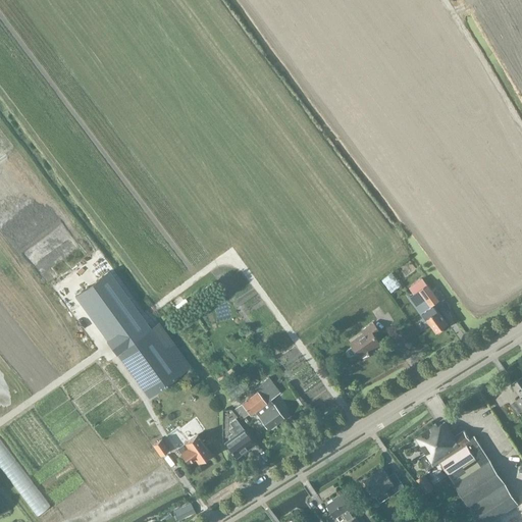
[(394,274),(382,281),(389,292),(400,284),(394,274)]
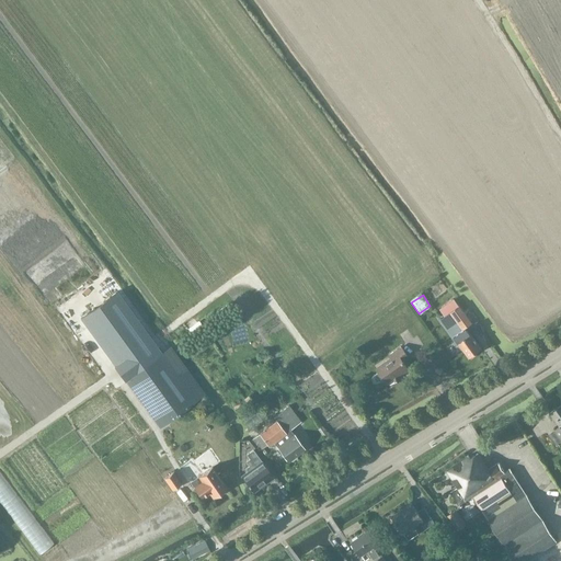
[(470,311),(466,315),(459,306),(439,320),(453,338),(457,334),(461,339),(457,342),(469,357),(481,348),(466,328),(471,323),(472,325),(478,321),(470,311)]
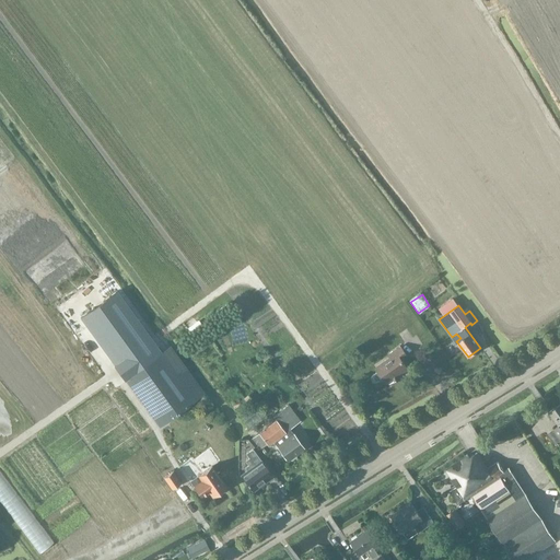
[(401,360),(407,356),(400,347),(388,356),(391,358),(375,368),(386,384),(401,373),(398,369),(405,364),(401,360)]
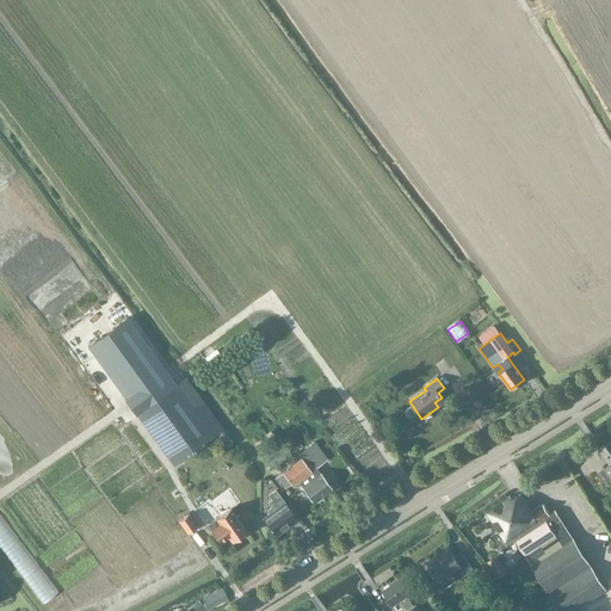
[(205,402),(204,402),(195,409),(177,384),(137,413),(174,464),(223,430),(205,402)]
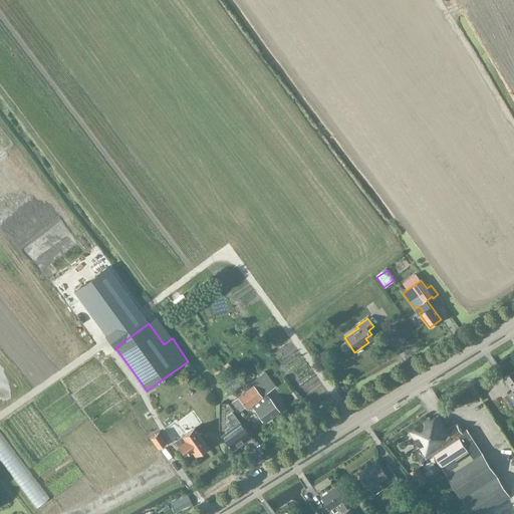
[(513,370),(504,378),(513,391),(508,394),(513,402),(513,370)]
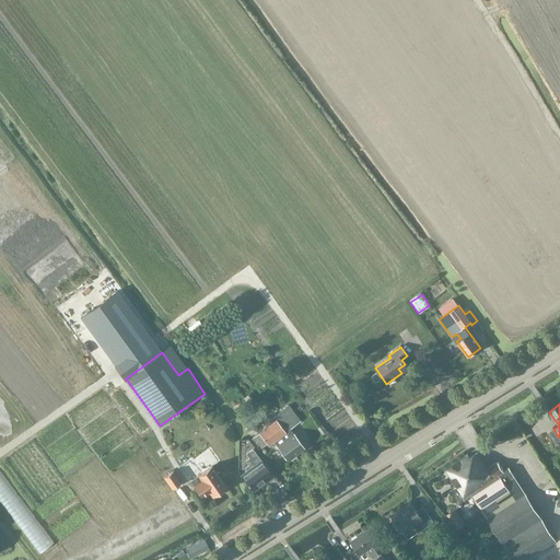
[(301,421),(289,405),(273,416),(276,420),(253,438),(260,448),(267,444),(268,445),(273,441),(288,461),(304,448),(290,429),(301,421)]
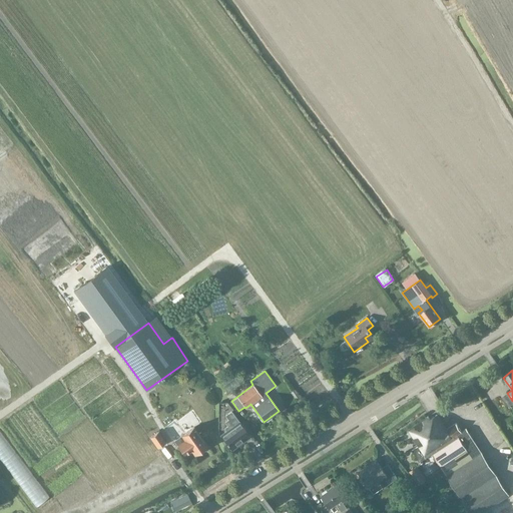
[(231,411),(225,415),(228,419),(225,422),(228,426),(224,428),(226,431),(221,435),(231,449),(239,444),(238,443),(243,439),(244,440),(249,437),(231,411)]
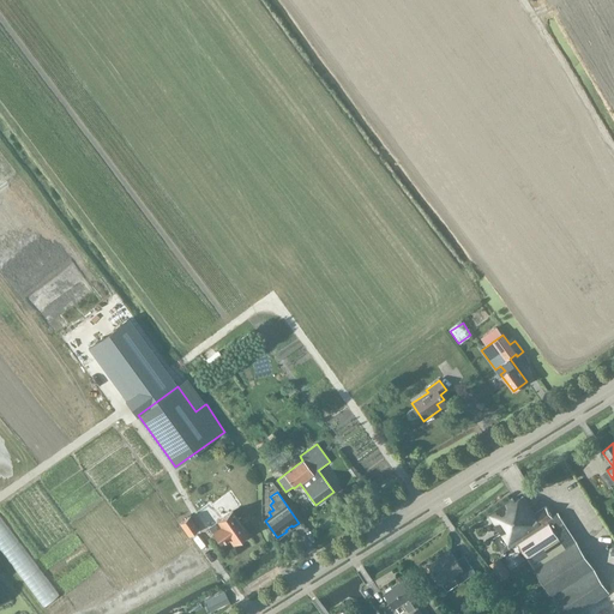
[(505,553),(518,545),(516,540),(552,517),(546,507),(535,515),(523,497),(513,503),(512,500),(488,515),(500,535),(493,540),(504,557),(506,555),(505,553)]
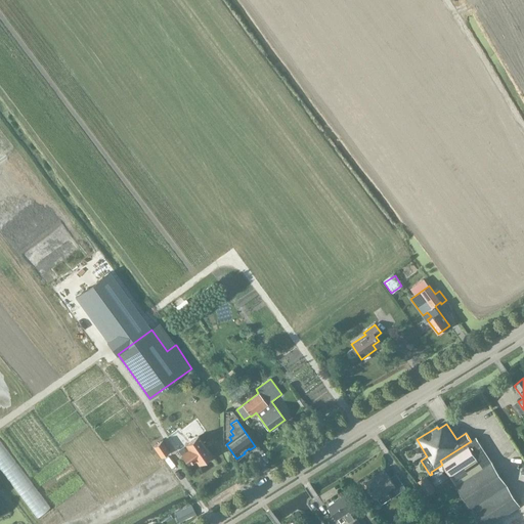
[(212,455),(198,436),(185,445),(188,449),(181,454),(188,465),(195,460),(200,465),(205,461),(207,462),(211,459),(210,456),(212,455)]
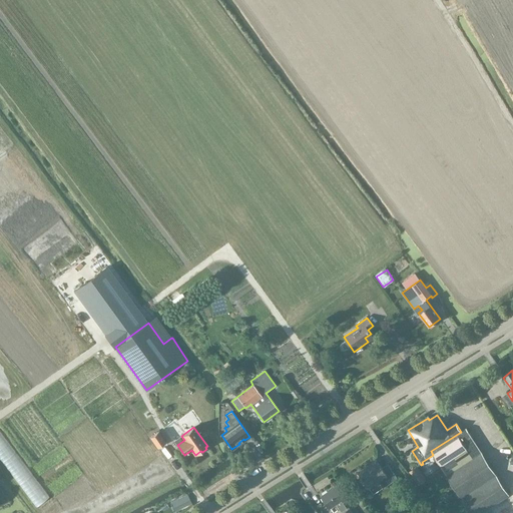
[(22,466),(0,429),(0,460),(11,479),(19,474),(17,470),(22,466)]
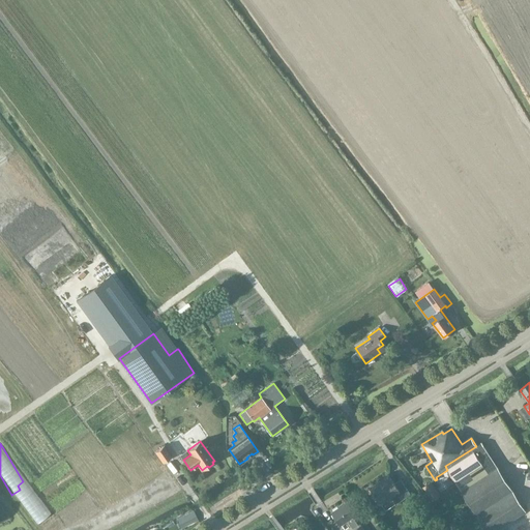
[(445,466),(447,470),(487,529),(499,529),(527,512),(481,443),(476,446),(445,466)]
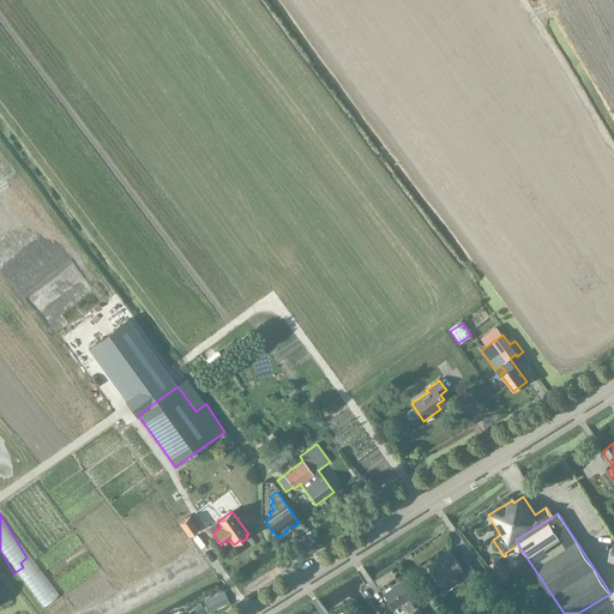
[(190,517),(180,523),(190,536),(198,530),(190,517)]
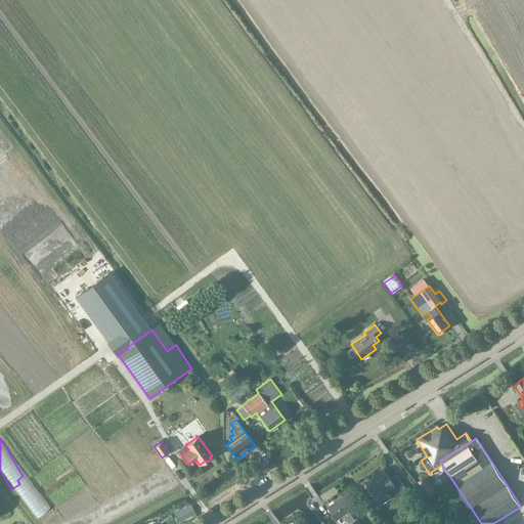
[(391,499),(406,489),(396,475),(391,478),(387,473),(375,481),(374,479),(366,484),(376,498),(386,491),(391,499)]
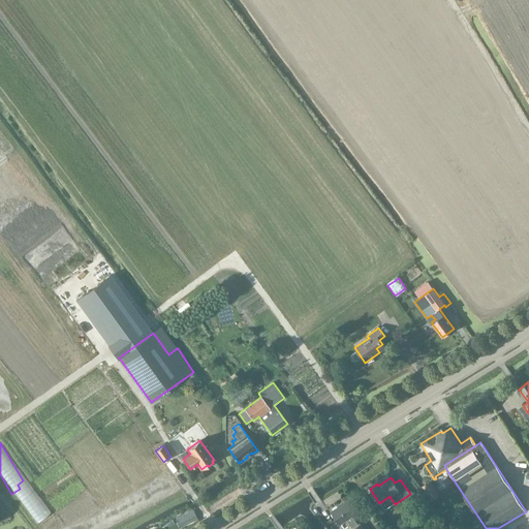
[(358,525),(352,518),(362,511),(352,497),(330,512),(339,526),(347,521),(352,528),(358,525)]
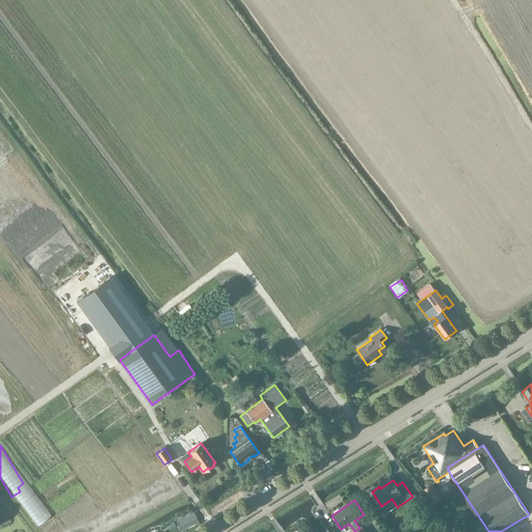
[(198,522),(194,512),(181,519),(177,521),(181,530),(196,524),(198,522)]
